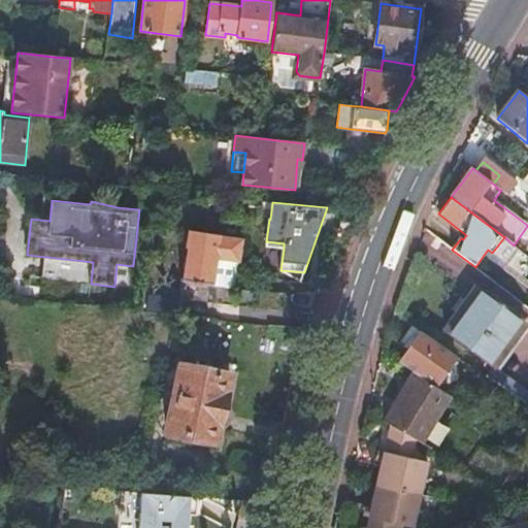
[(212,276),(236,279),(241,239),(219,237),(219,235),(189,231),(187,248),(188,248),(185,278),(182,277),(182,282),(211,285),(212,276)]
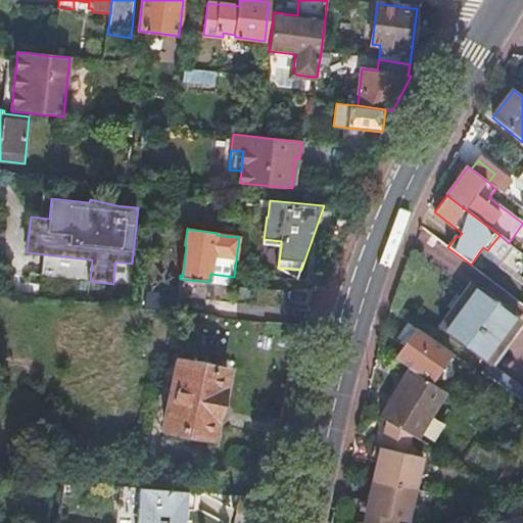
[(508,242),(500,235),(487,250),(483,247),(479,252),(498,268),(514,247),(509,243),(508,242)]
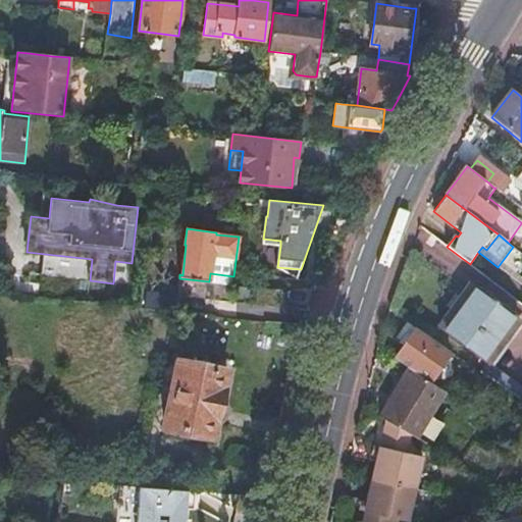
[(298,278),(301,269),(277,267),(298,278)]
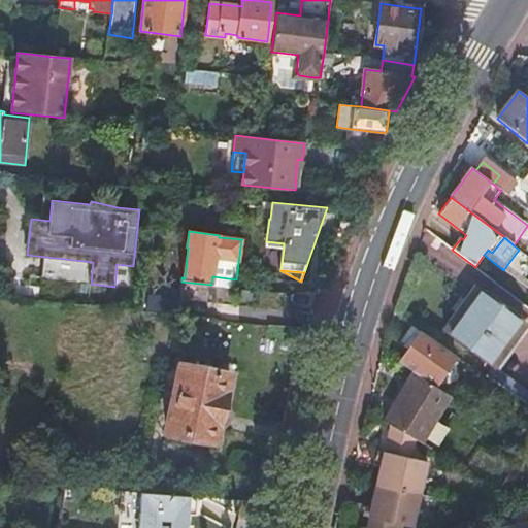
[(235,288),(236,279),(212,276),(211,285),(235,288)]
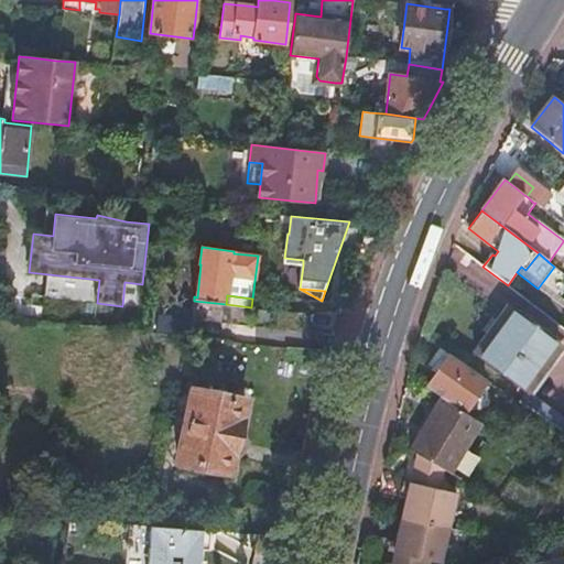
[(562,346),(508,308),(476,354),(530,390),(562,346)]
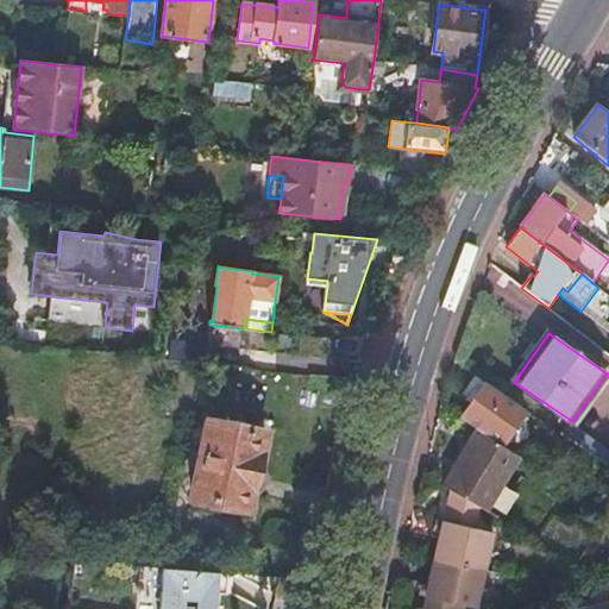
[(278,347),(294,350),(295,337),(281,334),(278,347)]
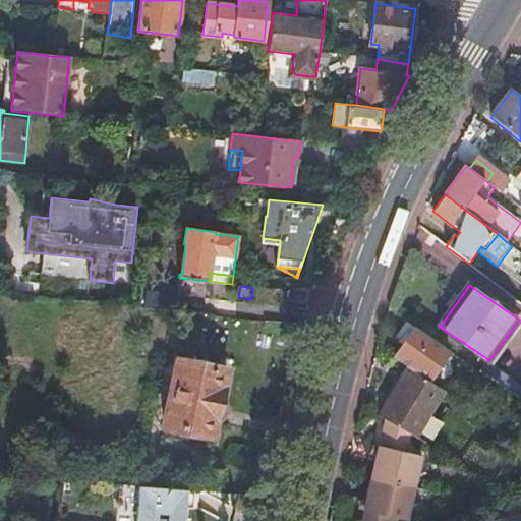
[(174,294),(147,291),(145,306),(172,309),(174,294)]
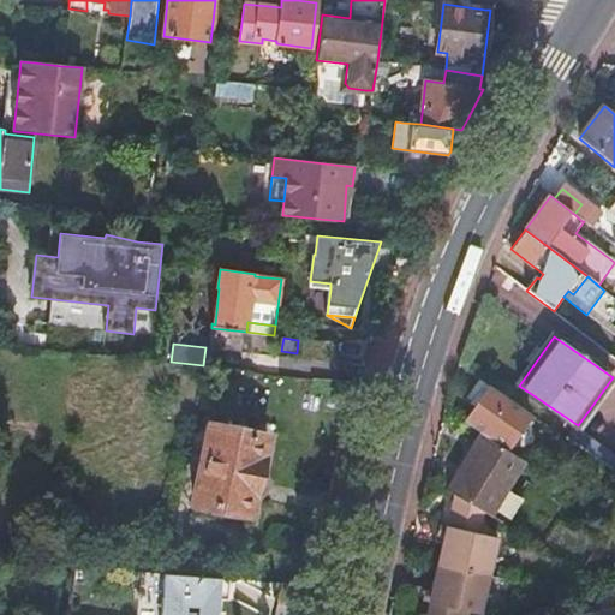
[(531,415),(491,387),(466,424),(483,436),(524,463),(525,461),(507,449),(531,415)]
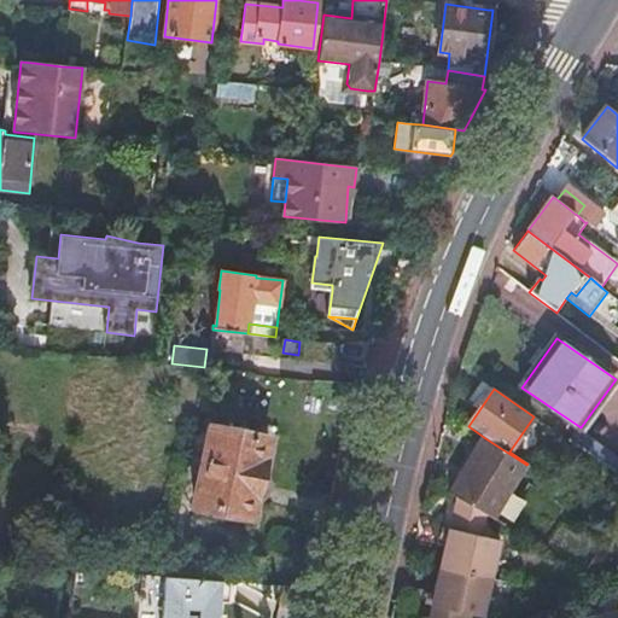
[(268,438),(216,426),(211,425),(194,505),(251,518),(268,438)]
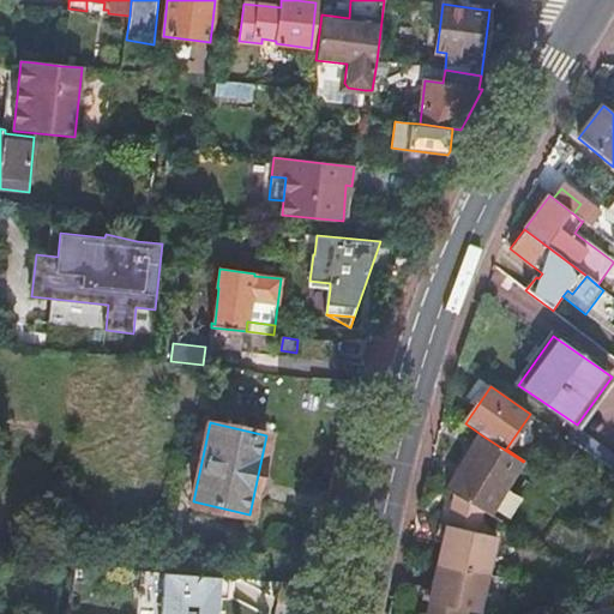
[(482,435),(449,491),(453,494),(483,512),(491,516),(523,462),(482,435)]
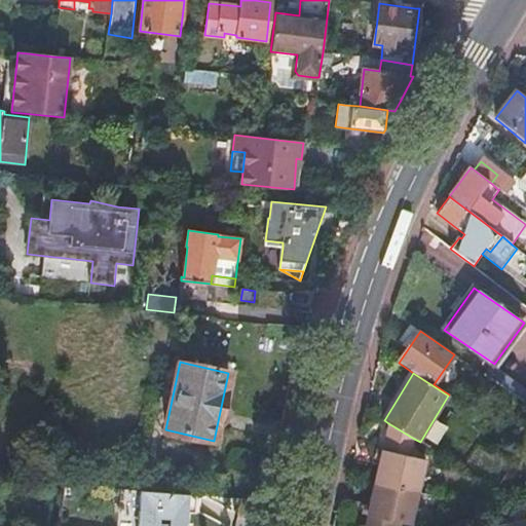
[(411,456),(414,439),(388,423),(383,450),(411,456)]
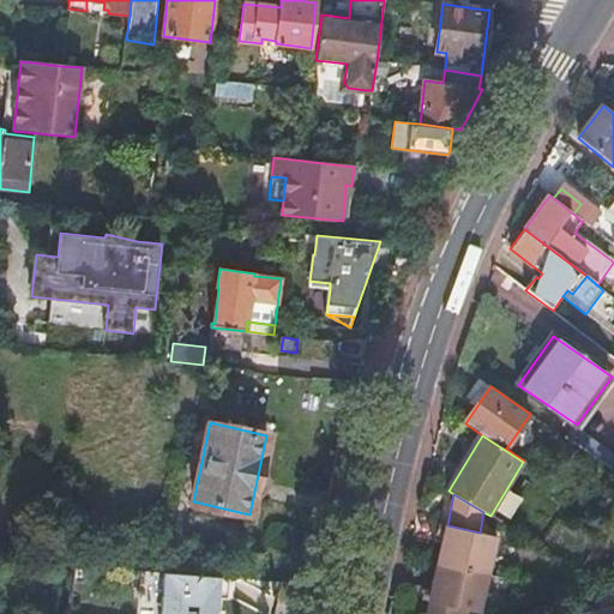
[(439,563),(488,575),(497,537),(480,533),(447,525),(445,536),(439,563)]
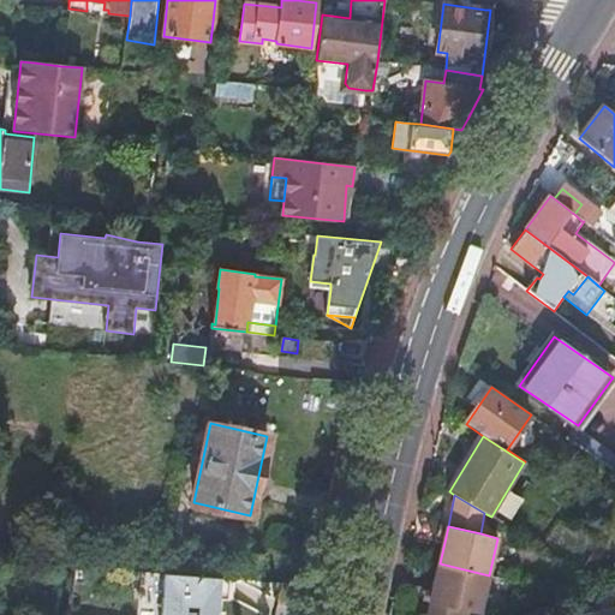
[(434,591),(431,603),(463,610),(481,614),(489,575),(440,563),(434,591)]
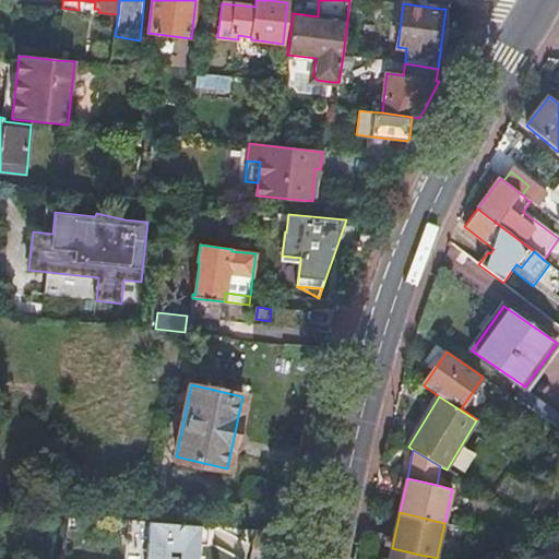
[(197,558),(198,556),(197,555),(197,552),(198,550),(198,547),(199,544),(200,525),(150,521),(145,558),(197,558)]
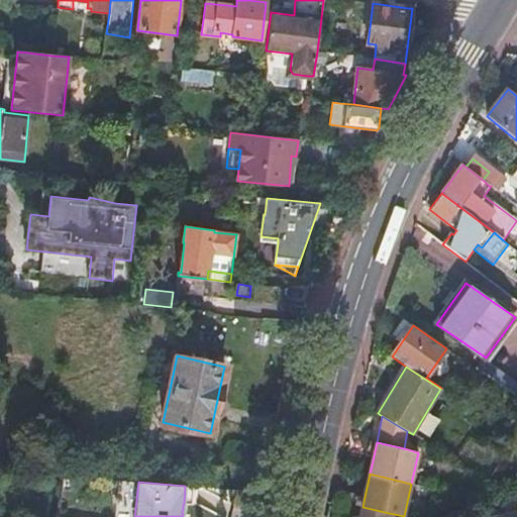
[(191,504),(193,486),(185,486),(184,503),(191,504)]
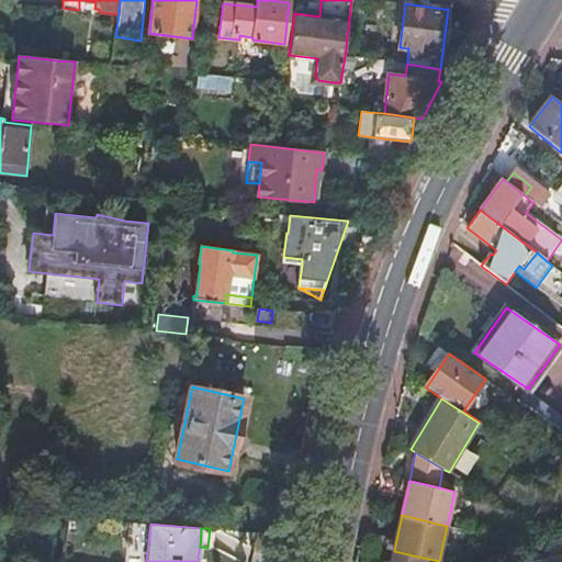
[(386,549),(394,551),(396,540),(390,539),(386,549)]
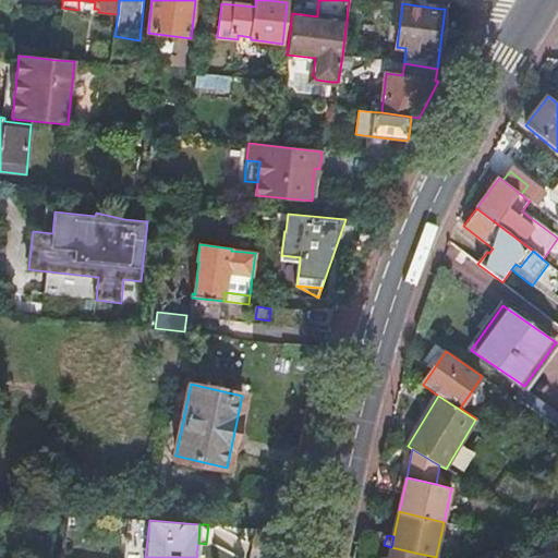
[(391,547),(388,557),(419,557),(420,554),(391,547)]
